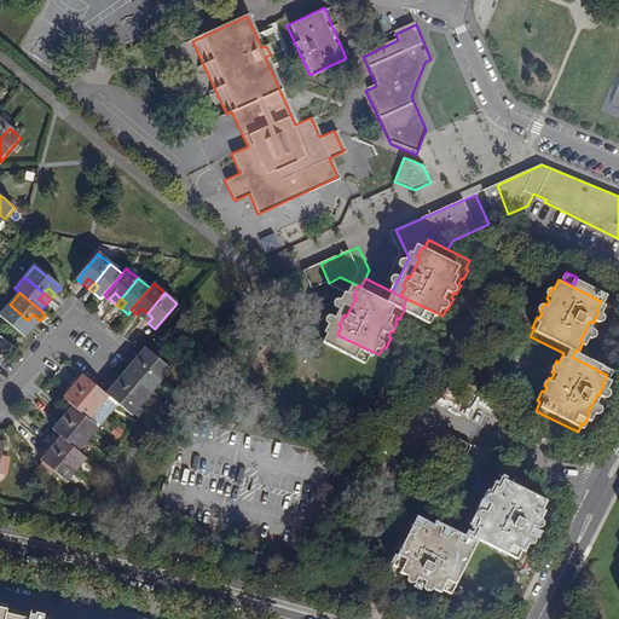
[(28,320),(10,305),(0,314),(0,317),(25,339),(32,331),(24,325),(28,320)]
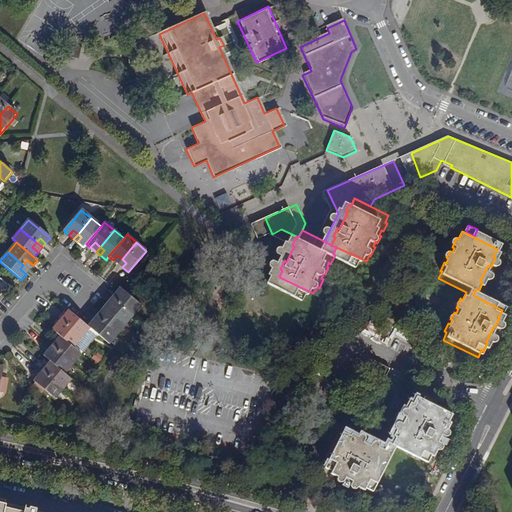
[(118,264),(122,259),(117,255),(113,260),(118,264)]
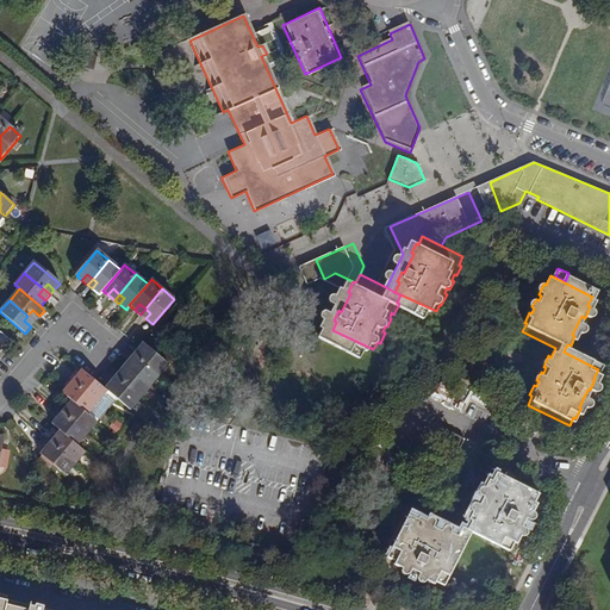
[(27,316),(35,322),(39,316),(32,310),(27,316)]
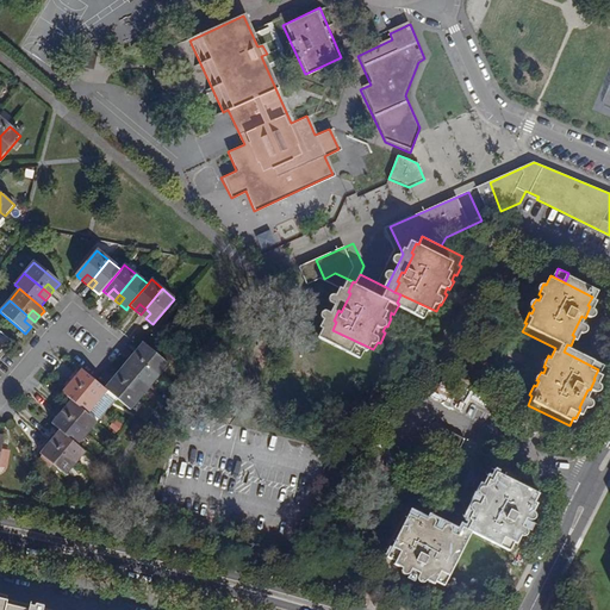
[(31,327),(35,322),(27,316),(24,321),(31,327)]
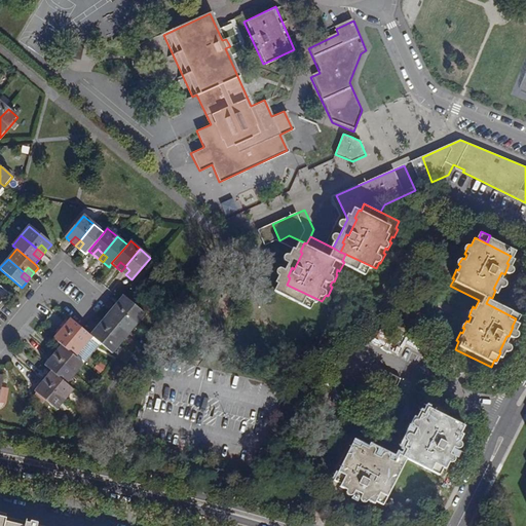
[(124,307),(120,311),(137,325),(146,314),(123,297),(118,302),(124,307)]
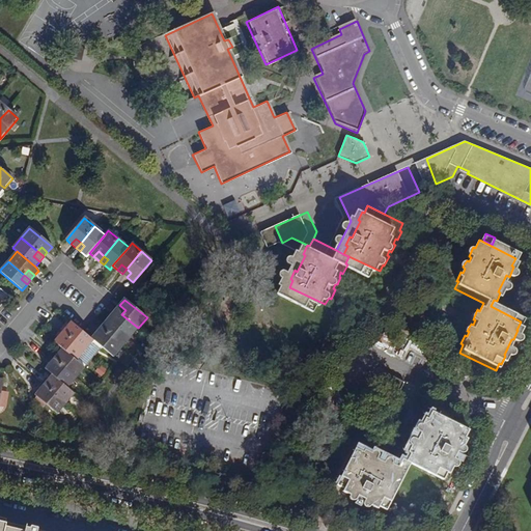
[(116,309),(121,314),(126,310),(119,305),(116,309)]
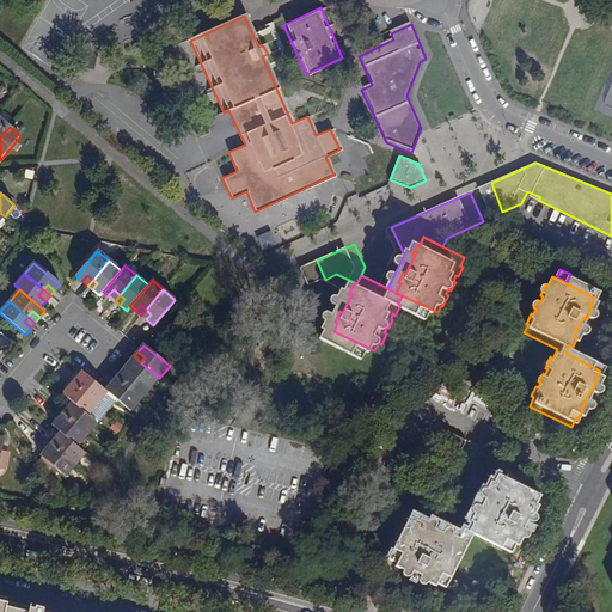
[(135,368),(140,362),(134,356),(128,362),(135,368)]
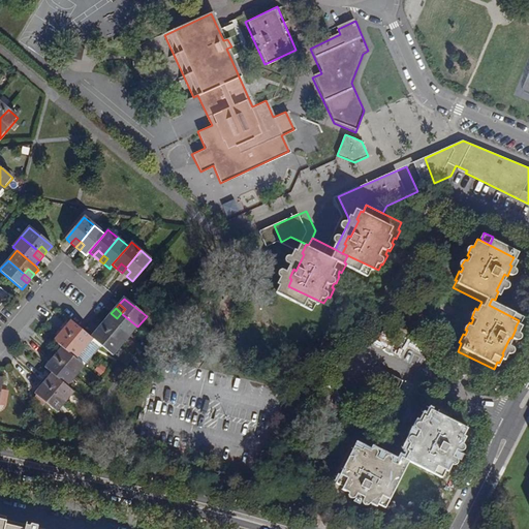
[(107,317),(129,337),(137,327),(121,313),(117,318),(111,313),(107,317)]
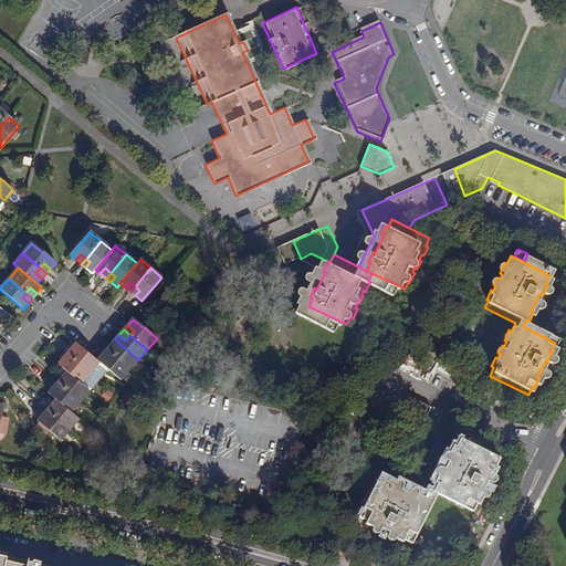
[(115,352),(112,355),(129,370),(138,360),(115,339),(109,346),(115,352)]
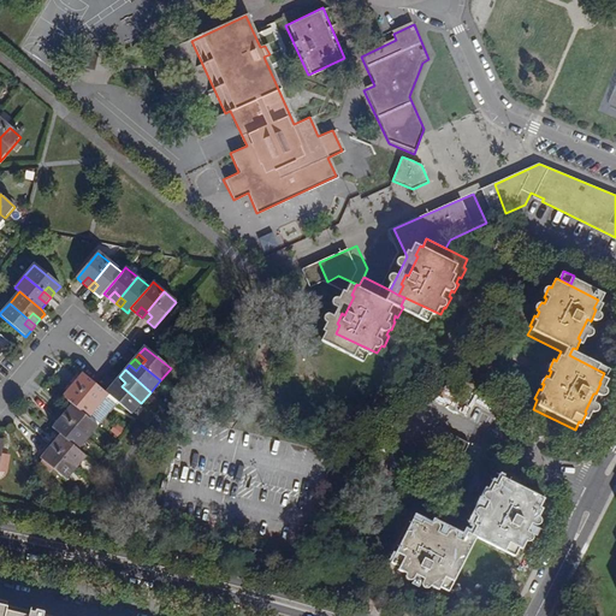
[(117,403),(105,394),(98,386),(82,374),(77,380),(83,386),(78,391),(107,415),(117,403)]
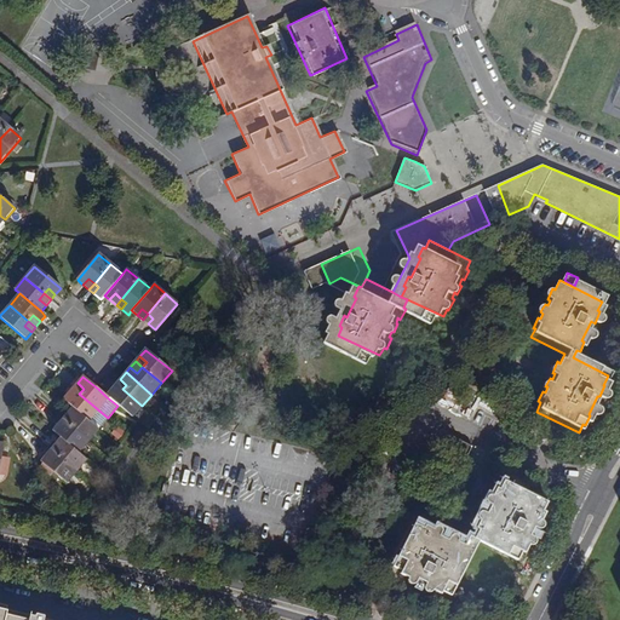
[(120,379),(116,384),(122,389),(126,385),(120,379)]
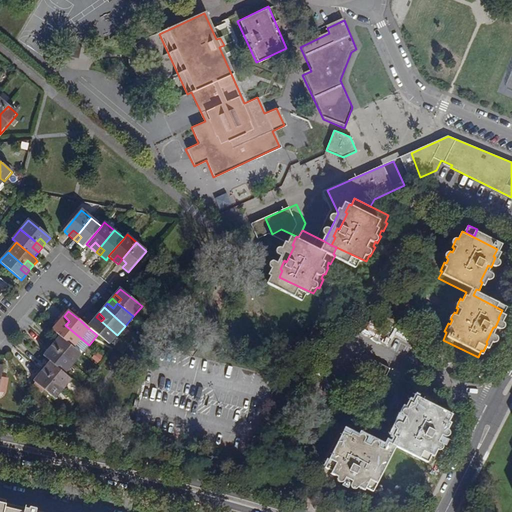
[(64,316),(60,321),(65,325),(69,321),(64,316)]
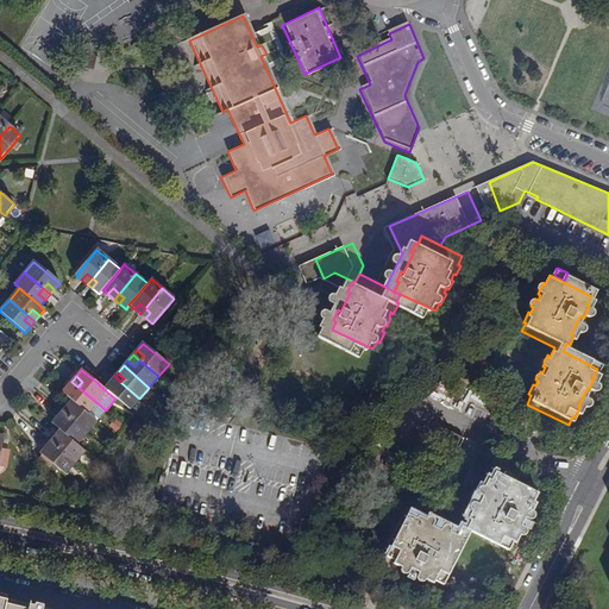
[(120,382),(114,377),(110,383),(115,388),(120,382)]
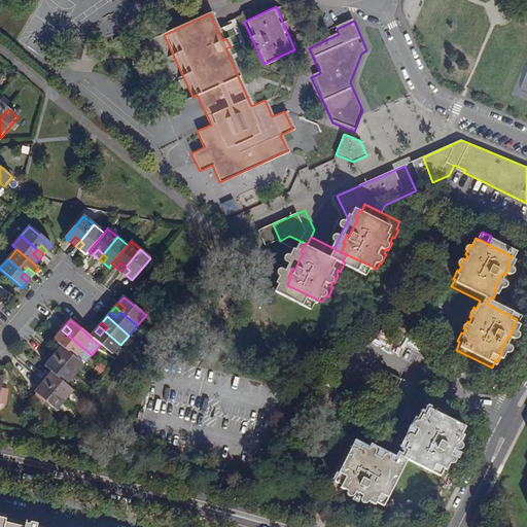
[(67,335),(62,330),(58,335),(63,339),(67,335)]
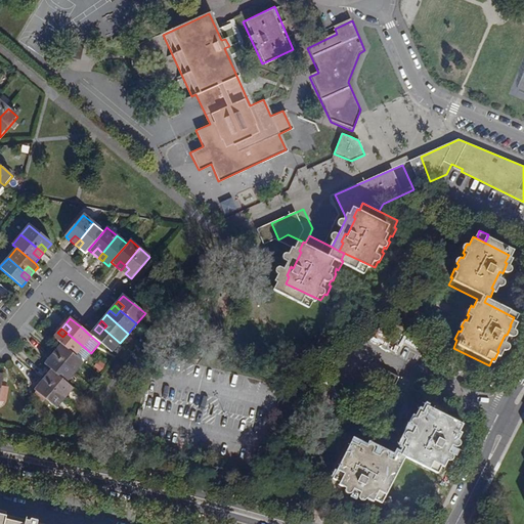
[(94,330),(89,335),(99,343),(112,353),(120,343),(103,329),(99,334),(94,330)]
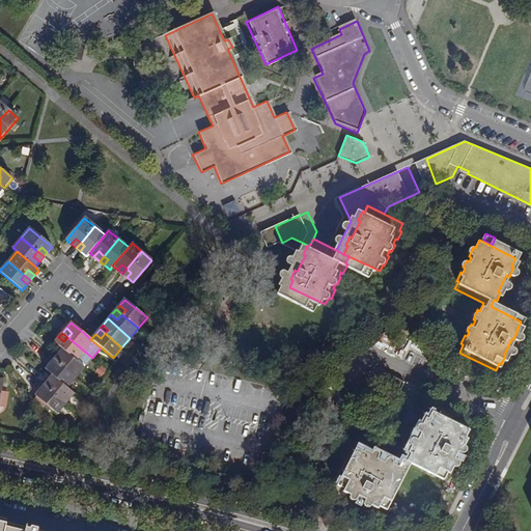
[(84,368),(92,358),(67,337),(63,341),(58,337),(53,342),(61,350),(84,368)]
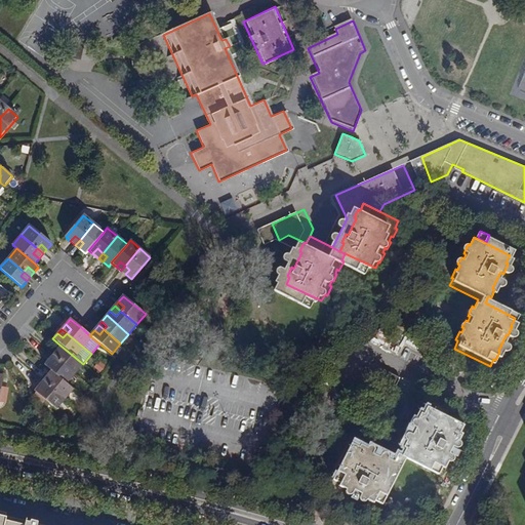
[(61,355),(57,359),(75,374),(83,364),(61,346),(55,351),(61,355)]
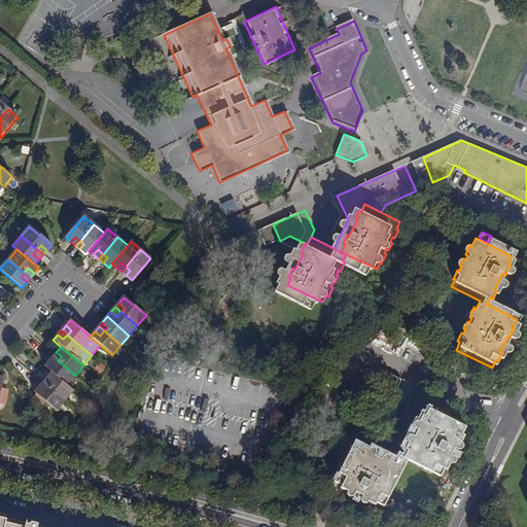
[(56,352),(53,356),(58,360),(61,356),(56,352)]
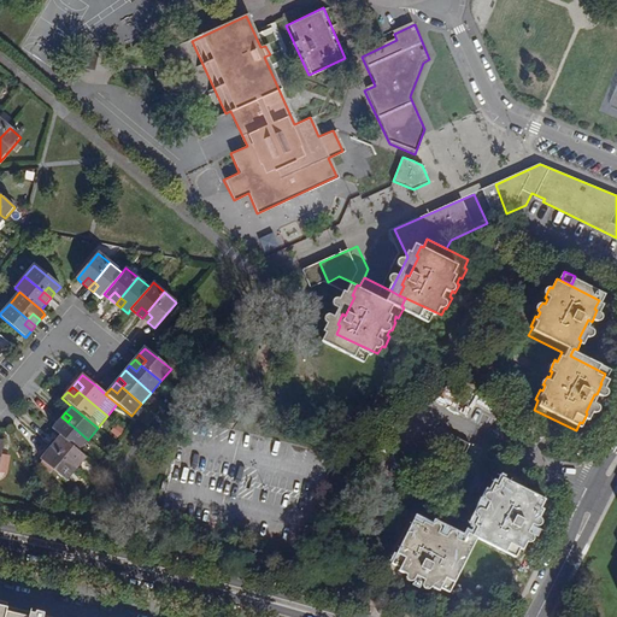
[(68,422),(62,417),(57,423),(63,428),(68,422)]
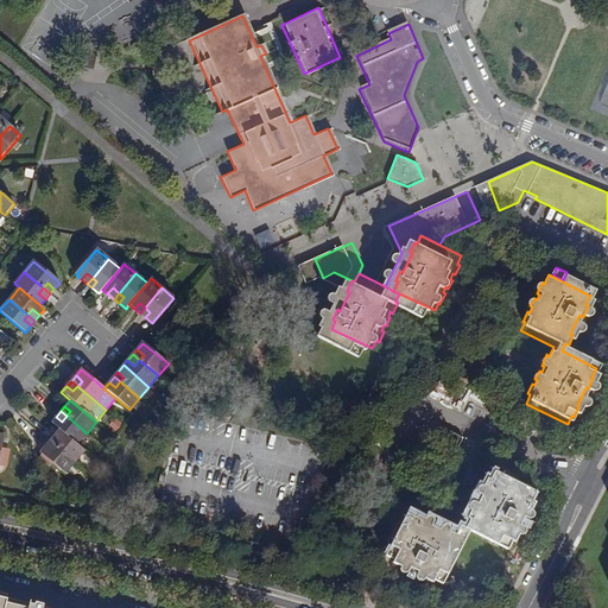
[(51,423),(59,430),(77,444),(87,434),(67,416),(62,422),(56,417),(51,423)]
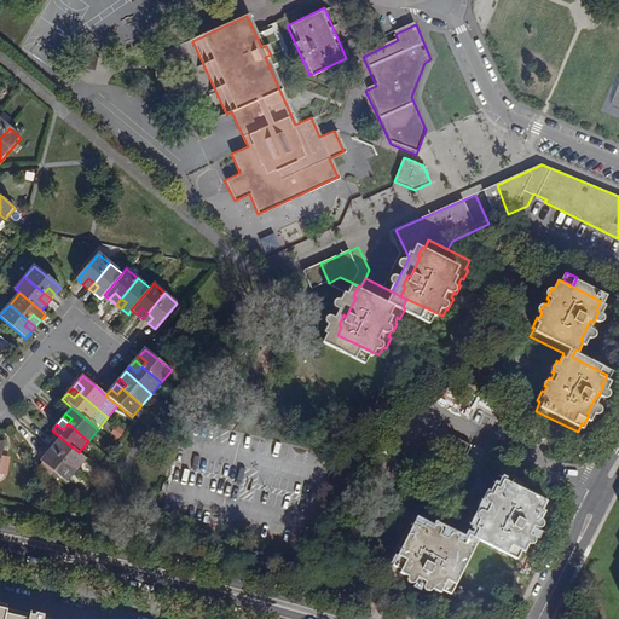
[(61,450),(57,455),(76,472),(86,460),(79,452),(61,438),(55,444),(61,450)]
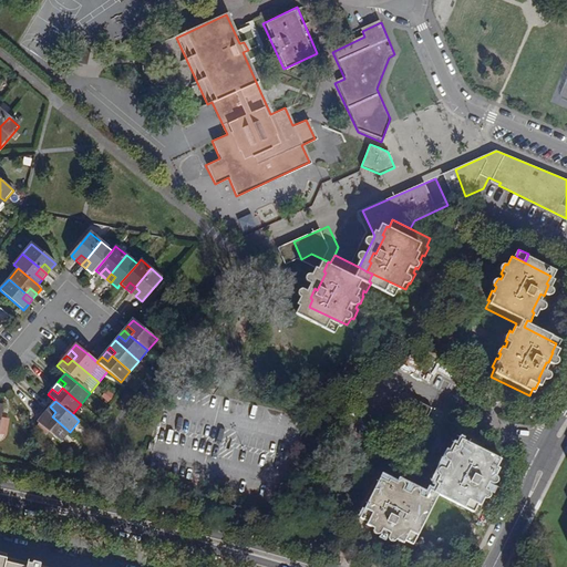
[(412,419),(413,416),(428,423),(432,414),(412,403),(405,414),(412,419)]
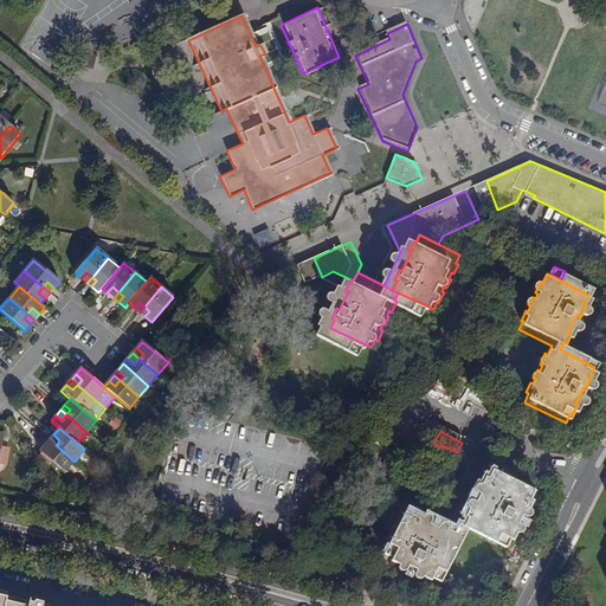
[(49,439),(56,445),(59,440),(53,434),(49,439)]
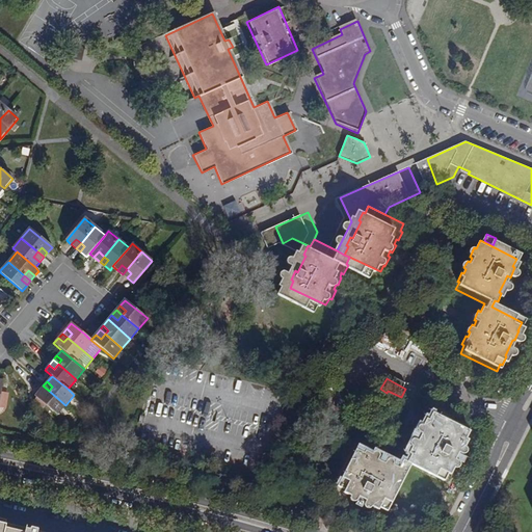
[(44,396),(49,391),(43,386),(38,391),(44,396)]
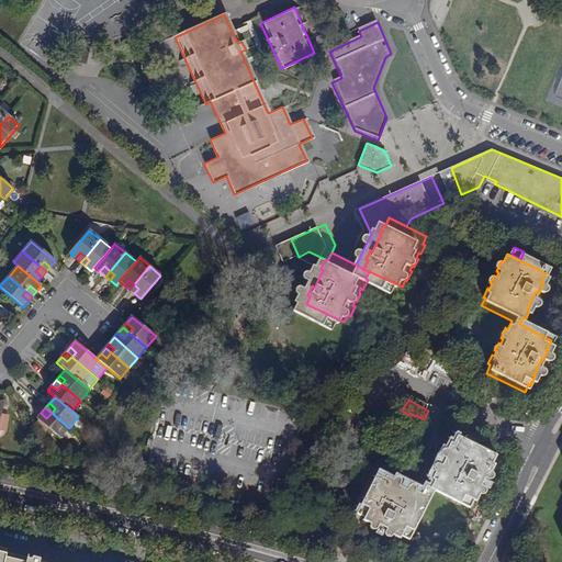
[(69,428),(52,413),(46,418),(41,413),(36,418),(60,438),(69,428)]
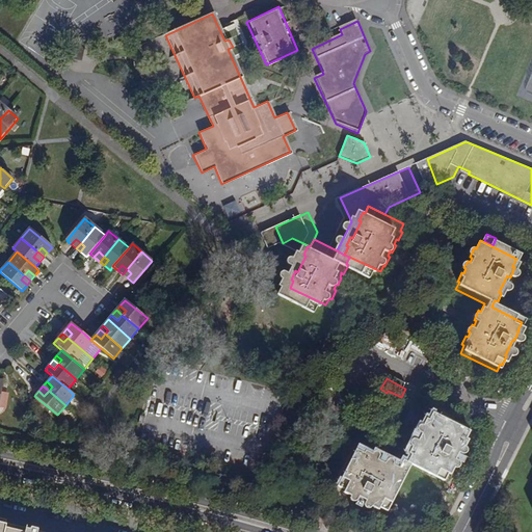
[(407,456),(402,464),(407,468),(439,483),(442,476),(444,477),(449,468),(447,467),(455,451),(457,452),(461,444),(459,443),(463,434),(427,416),(424,423),(422,422),(418,431),(420,432),(418,435),(415,435),(411,441),(415,442),(411,447),(409,446),(404,455),(407,456)]
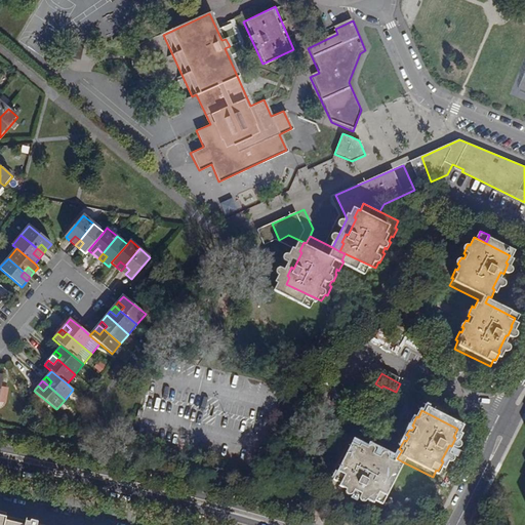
[(402,461),(397,458),(395,457),(393,463),(385,459),(384,461),(379,459),(380,457),(374,454),(373,455),(369,453),(370,452),(362,448),(361,449),(354,446),(336,480),(344,484),(342,486),(351,490),(352,488),(367,496),(365,498),(373,502),(375,500),(380,502),(402,461)]
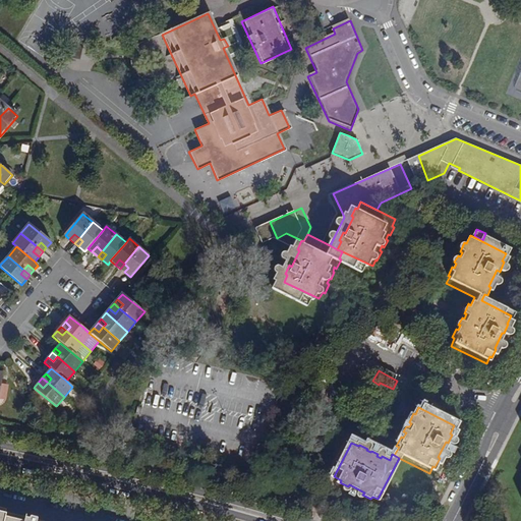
[(0,520),(44,520),(45,520),(33,518),(33,517),(33,516),(27,515),(26,515),(26,516),(2,511),(3,507),(0,506),(0,520)]
